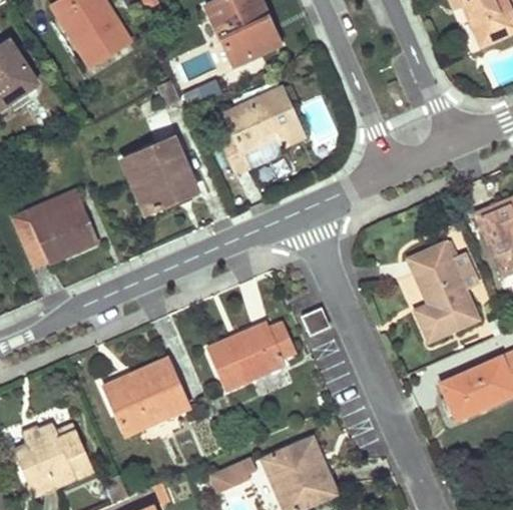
[(102,5),(104,4),(105,3),(103,0),(51,0),(50,1),(59,16),(89,64),(128,40),(109,9),(105,11),(102,5)]
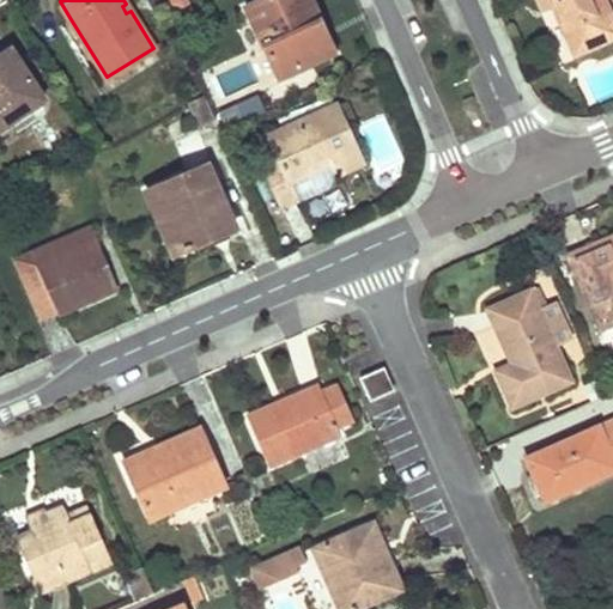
[(319,17),(311,0),(250,0),(246,2),(275,72),(322,52),(309,20),(319,17)]
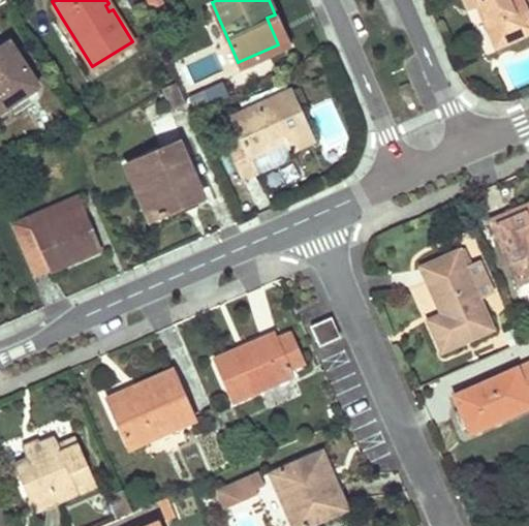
[(466,0),(468,4),(479,0),(483,7),(479,8),(495,43),(528,28),(528,22),(519,0),(466,0)]
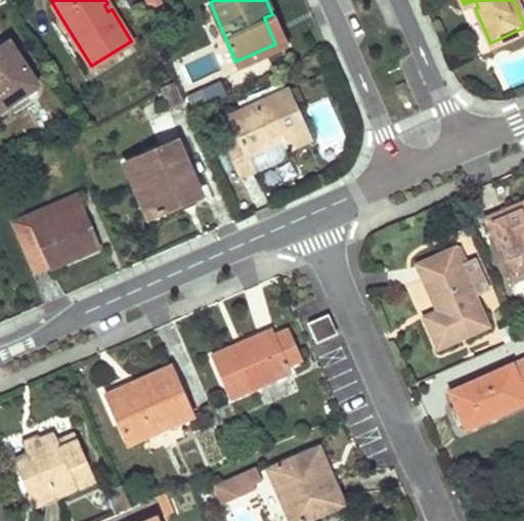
[(52,20),(83,71),(91,66),(60,16),(52,20)]
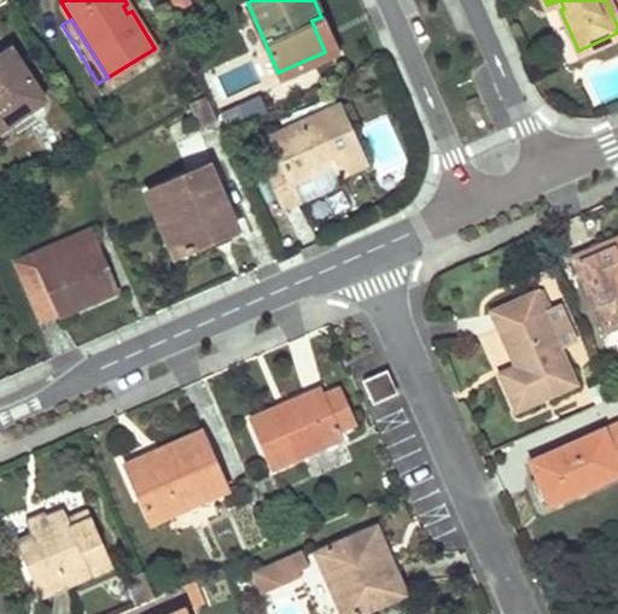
[(0,59),(13,52),(10,46),(0,51),(0,59)]
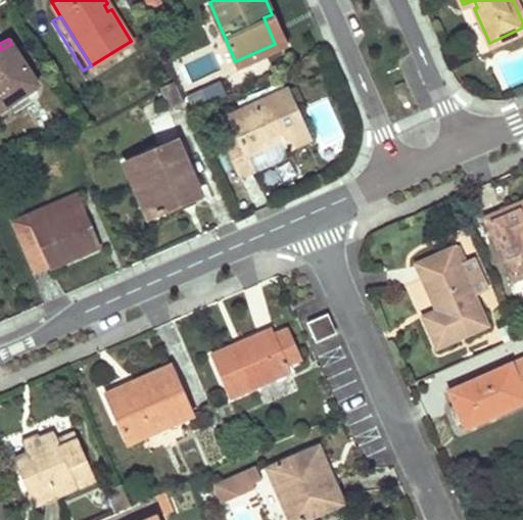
[(0,50),(0,107),(38,84),(11,44),(0,50)]
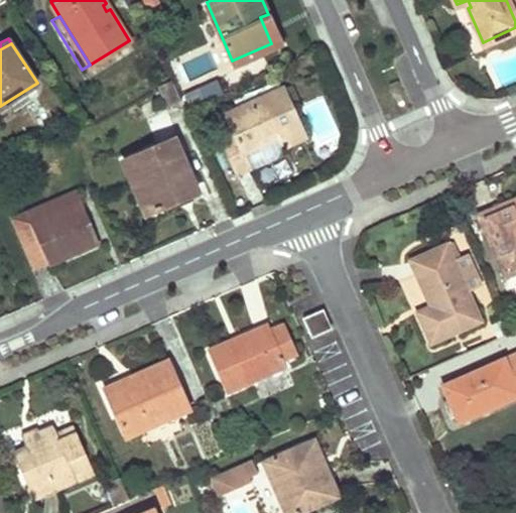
[(166,102),(179,96),(169,76),(158,82),(166,102)]
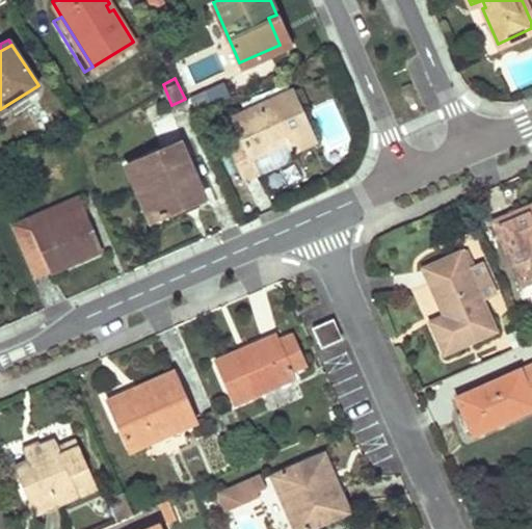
[(243,179),(251,175),(260,170),(253,154),(288,138),(292,148),(315,138),(293,88),(234,114),(242,132),(225,139),(243,179)]
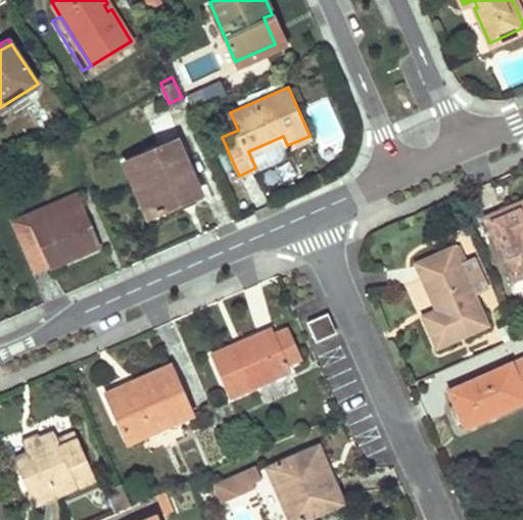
[(52,123),(46,109),(34,115),(40,128),(52,123)]
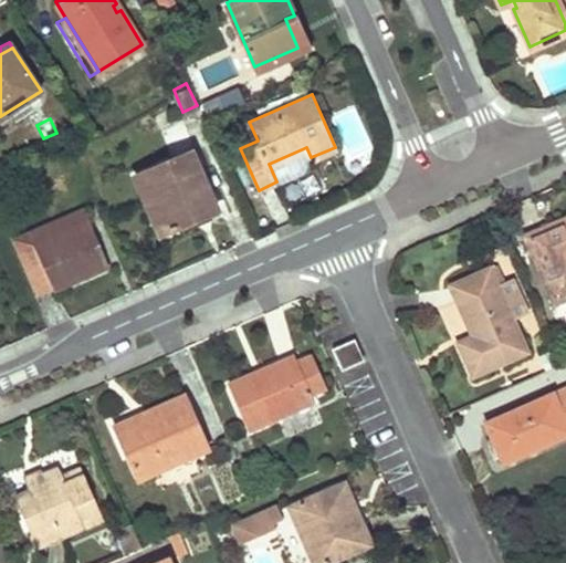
[(269,164),(276,181),(301,170),(311,157),(306,147),(269,164)]
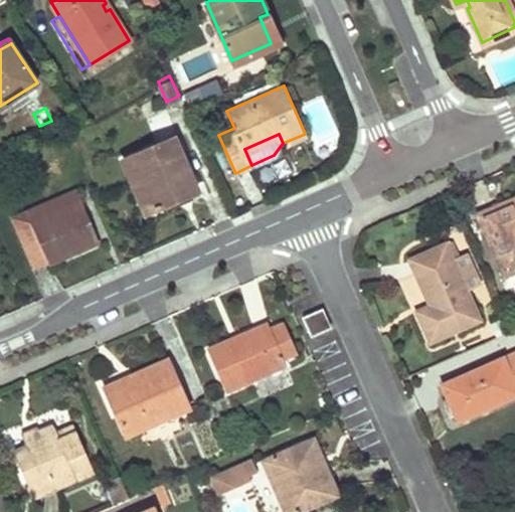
[(145,210),(181,194),(178,188),(195,181),(174,135),(122,159),(145,210)]
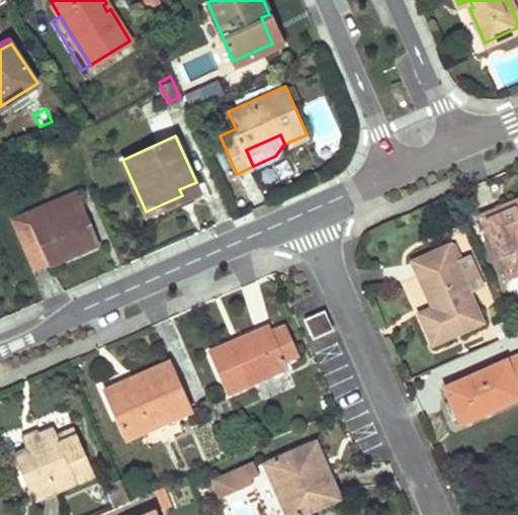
[(12,218),(34,267),(98,240),(77,189),(12,218)]
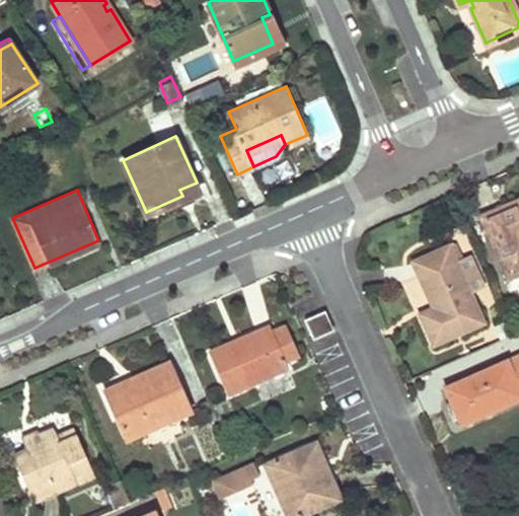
[(518,197),(479,214),(506,276),(518,270),(518,197)]
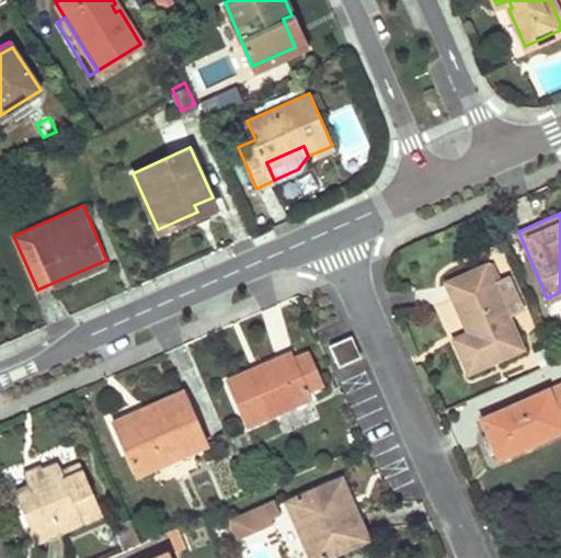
[(502,274),(495,259),(485,263),(492,279),(502,274)]
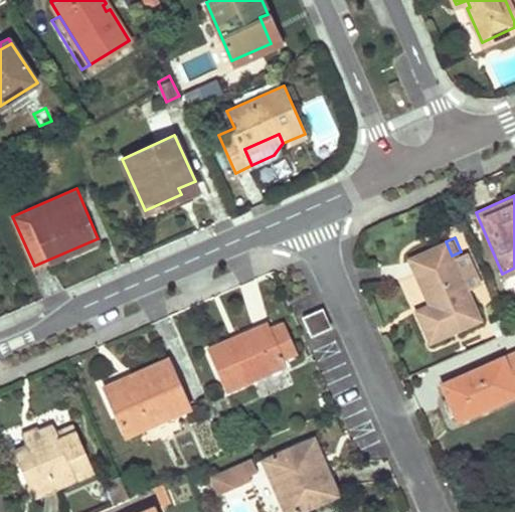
[(422,293),(425,292),(428,291),(434,303),(415,310),(428,339),(478,318),(466,289),(452,256),(446,241),(408,258),(422,293)]
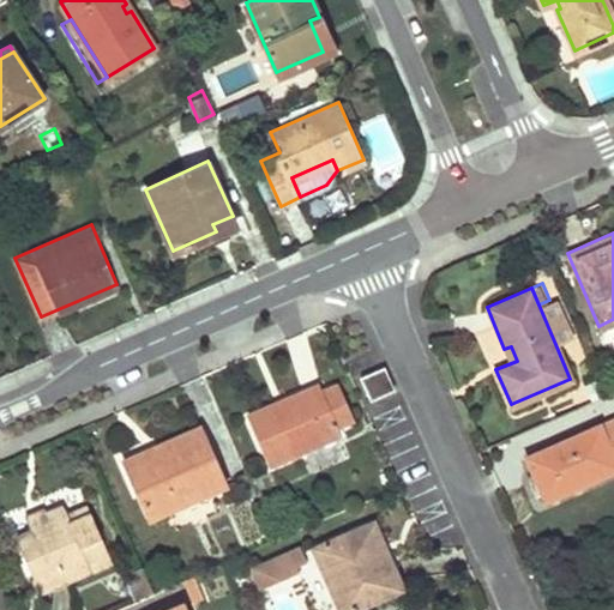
[(571,338),(554,297),(549,300),(539,305),(555,344),(571,338)]
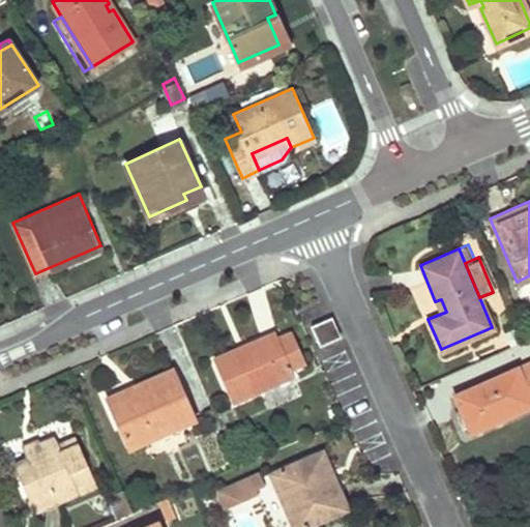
[(329,316),(310,323),(318,344),(337,335),(329,316)]
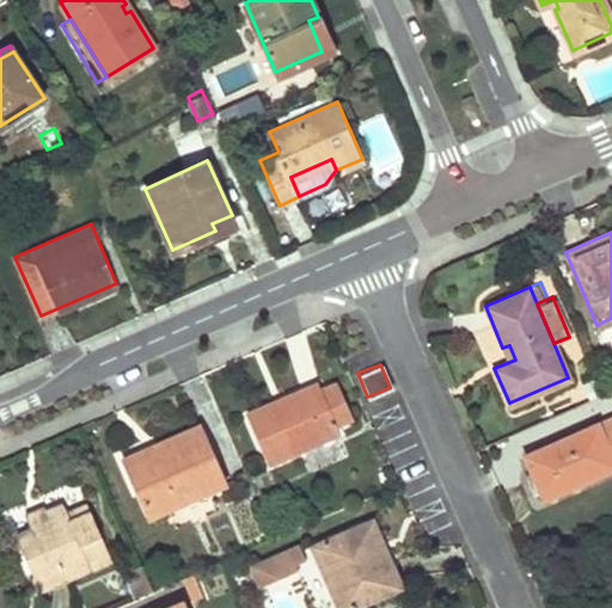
[(276,407),(274,401),(246,415),(268,462),(338,430),(337,427),(353,419),(336,381),(320,387),(316,379),(298,387),(303,395),(276,407)]
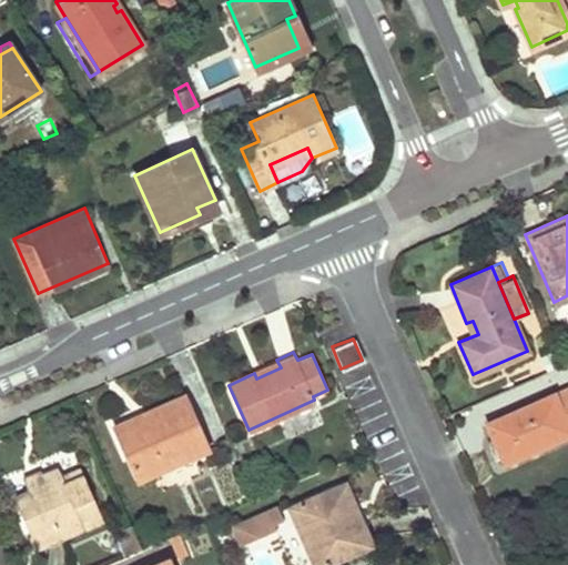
[(488,422),(496,441),(505,461),(567,433),(567,386),(554,393),(488,422)]
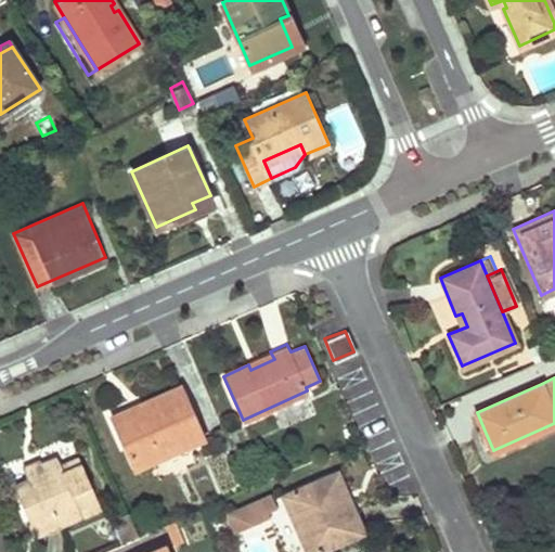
[(138,413),(136,409),(133,405),(111,414),(133,467),(202,437),(179,385),(140,402),(143,411),(138,413)]
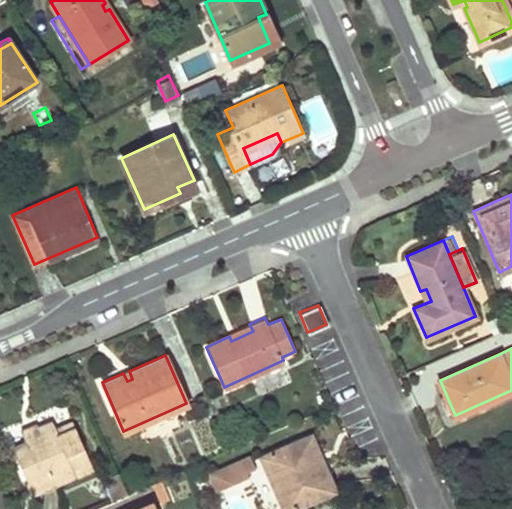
[(42,438),(32,442),(31,439),(25,441),(13,446),(32,492),(92,467),(75,426),(57,434),(50,417),(36,423),(42,438)]
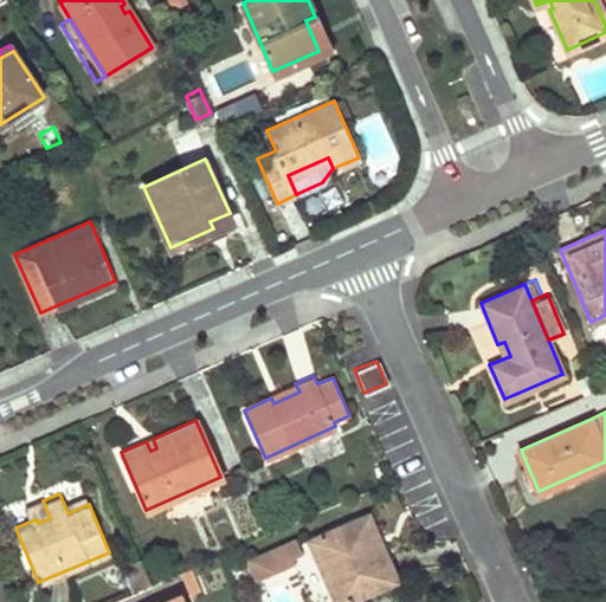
[(50,518),(43,500),(25,509),(30,522),(37,519),(38,523),(50,518)]
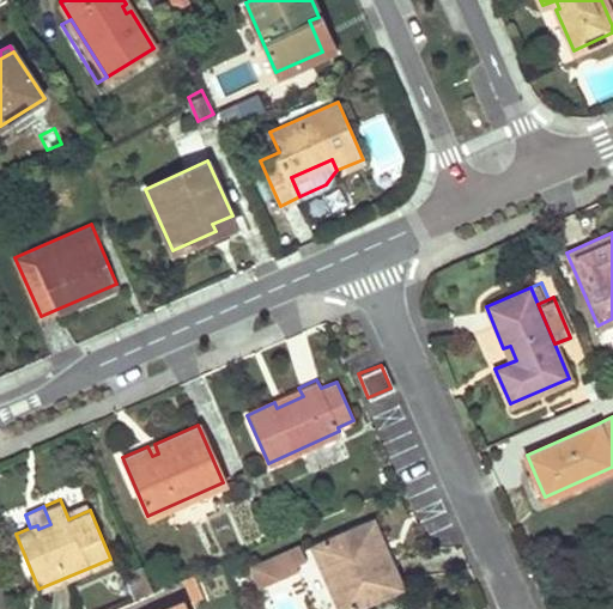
[(374,544),(376,543),(380,541),(370,519),(315,543),(343,608),(399,585),(383,548),(376,552),(374,544)]
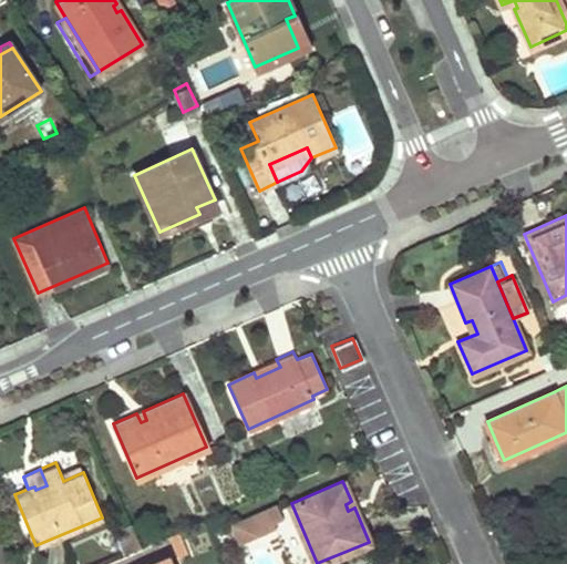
[(277,504),(234,523),(241,541),(276,525),(274,520),(284,516),(277,504)]
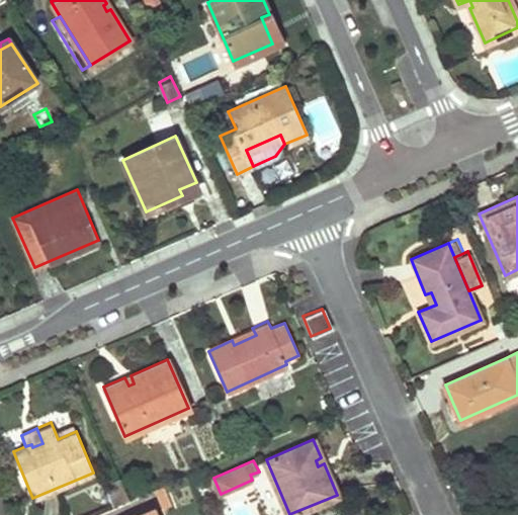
[(117,503),(128,498),(118,474),(107,479),(117,503)]
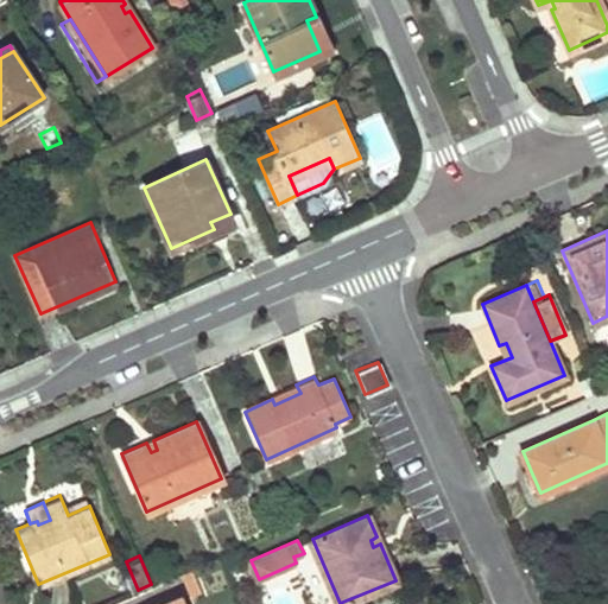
[(198,591),(191,572),(181,577),(189,596),(198,591)]
